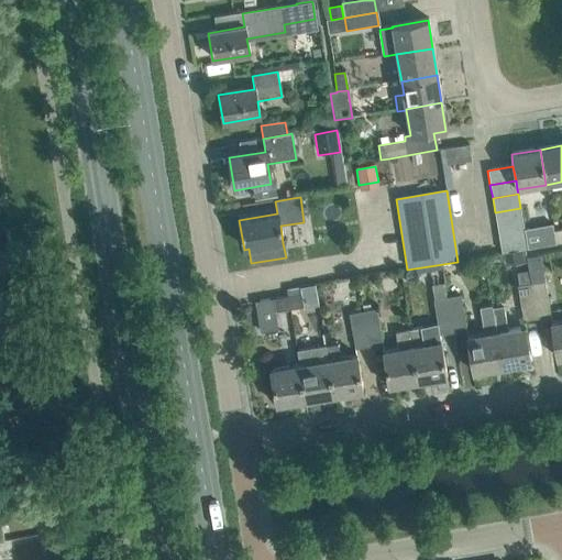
[(522,222),(520,208),(495,212),(497,226),(522,222)]
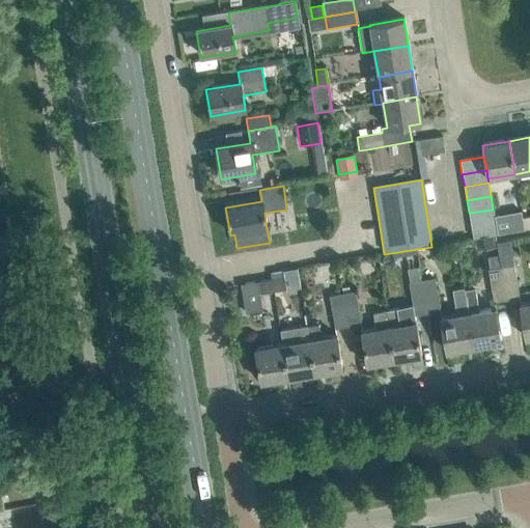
[(495,222),(493,210),(469,213),(471,226),(495,222)]
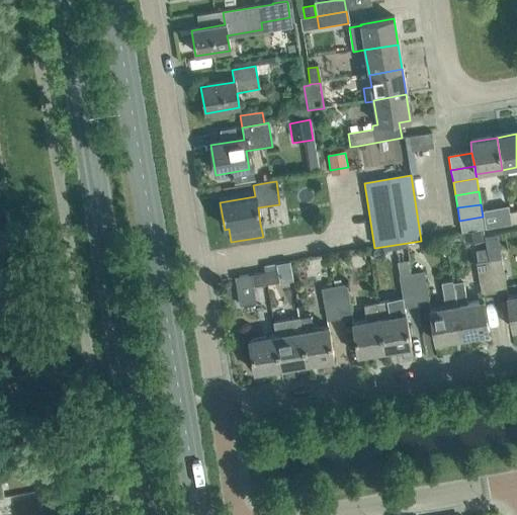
[(511,226),(509,213),(497,216),(499,228),(511,226)]
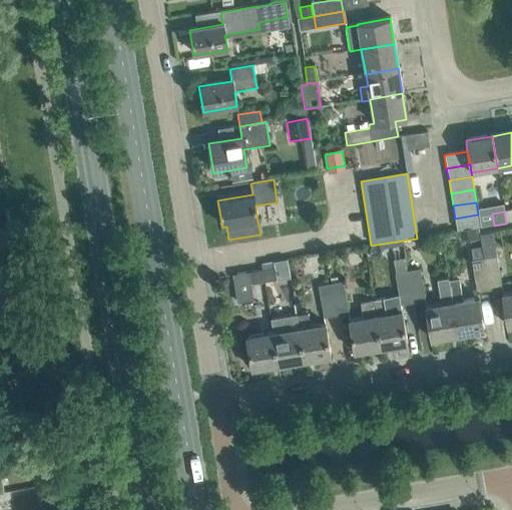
[(480,227),(478,214),(455,218),(457,231),(458,231),(478,227),(480,227)]
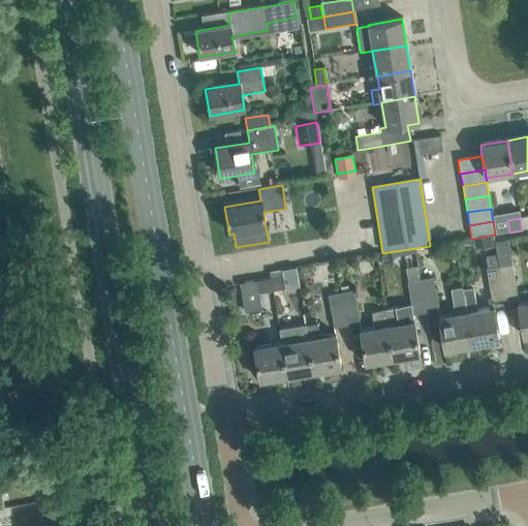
[(474,250),(495,247),(493,235),(472,239),(474,250)]
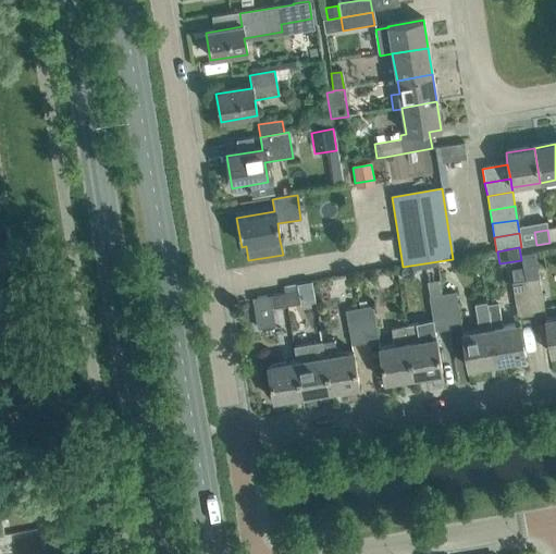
[(531,317),(524,282),(523,282),(521,271),(511,272),(513,284),(511,284),(517,319),(531,317)]
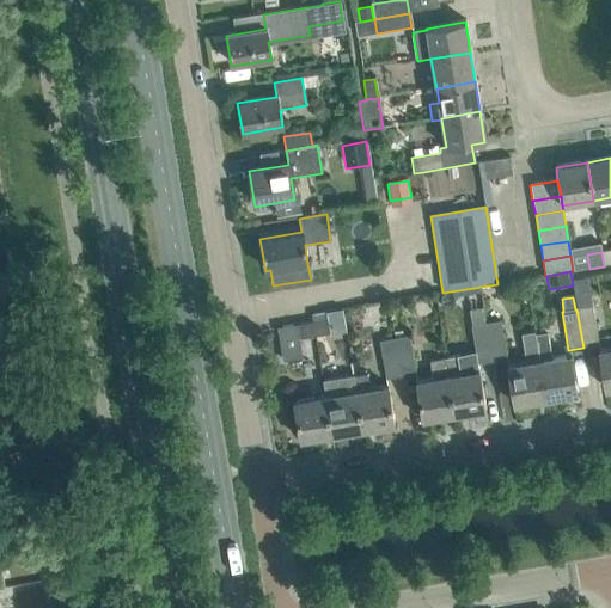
[(598,345),(592,307),(576,309),(584,348),(598,345)]
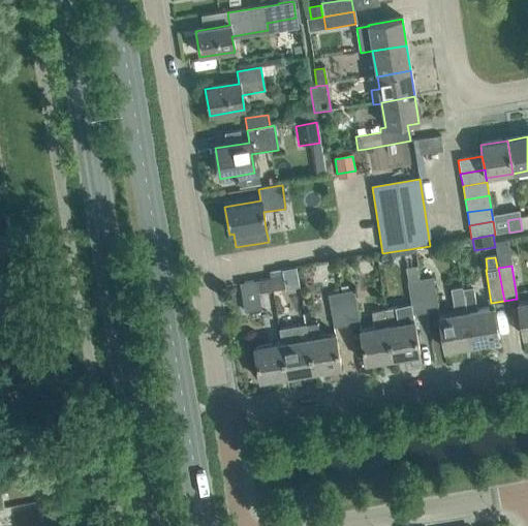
[(284,289),(283,278),(270,280),(272,291),(284,289)]
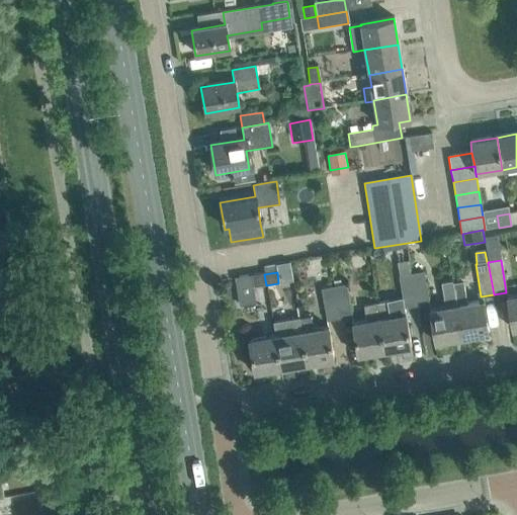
[(428,305),(423,273),(411,275),(416,308),(428,305)]
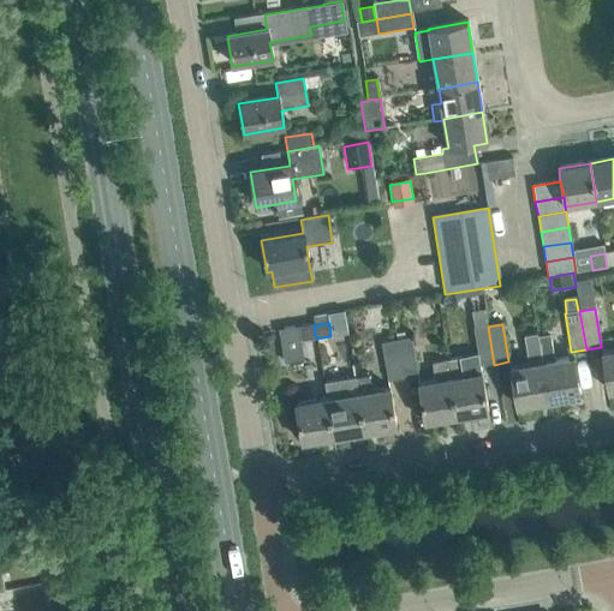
[(300,342),(316,339),(314,325),(279,331),(284,364),(303,361),(300,342)]
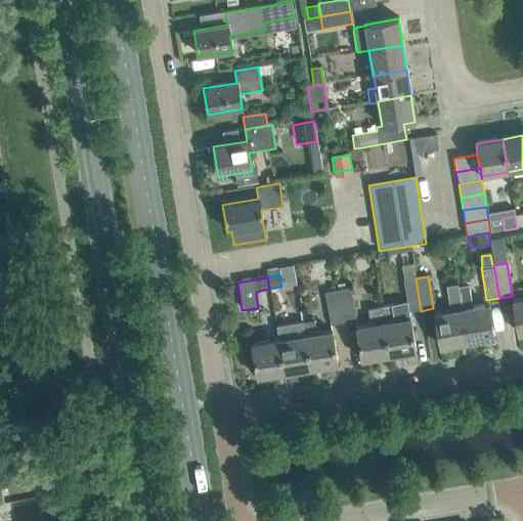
[(421,311),(416,278),(403,280),(408,313),(421,311)]
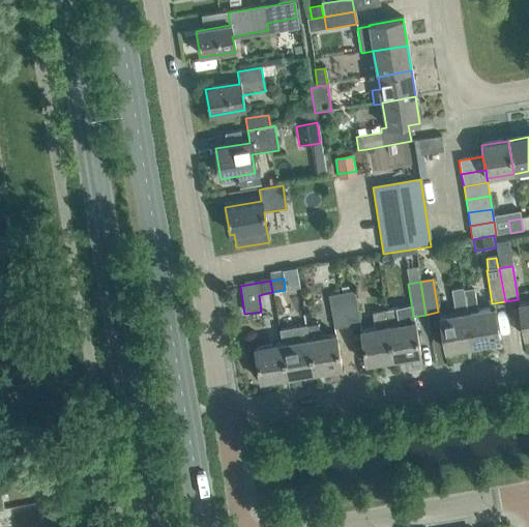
[(456,316),(439,319),(444,352),(472,347),(463,293),(462,290),(451,291),(456,316)]
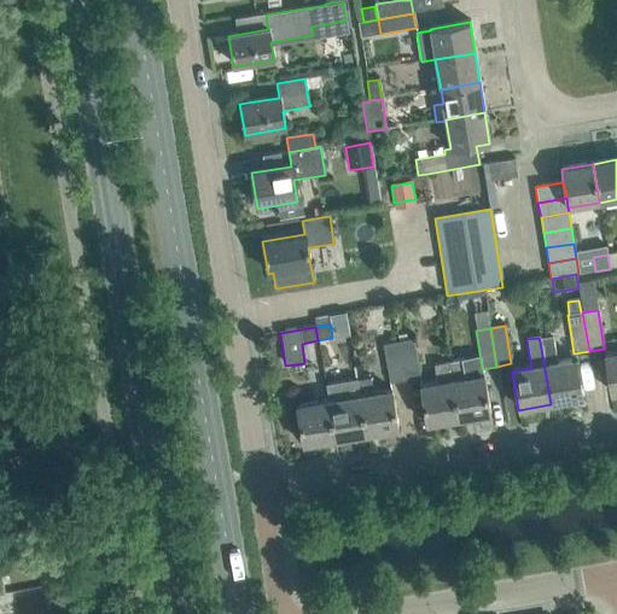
[(553,339),(540,341),(551,404),(582,399),(576,361),(558,363),(553,339)]
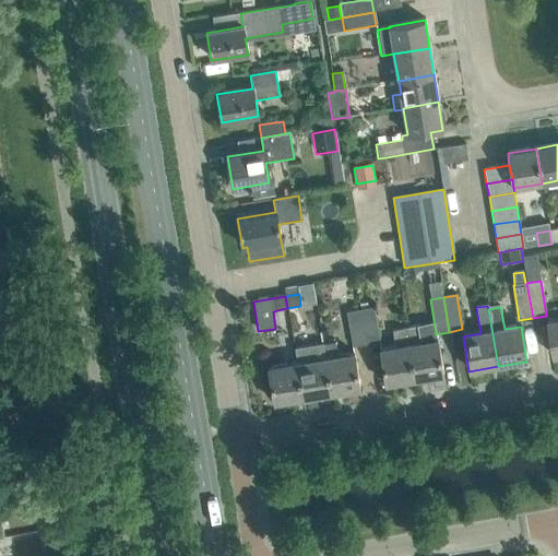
[(379,343),(374,309),(360,310),(366,345),(379,343)]
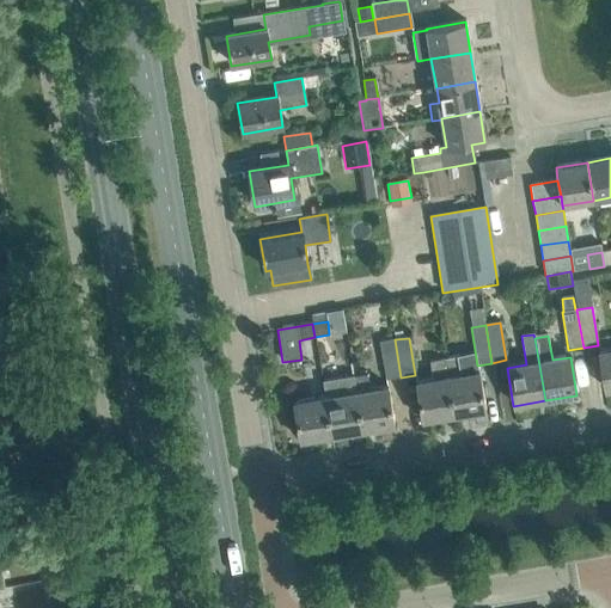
[(401,378),(395,339),(379,342),(385,380),(401,378)]
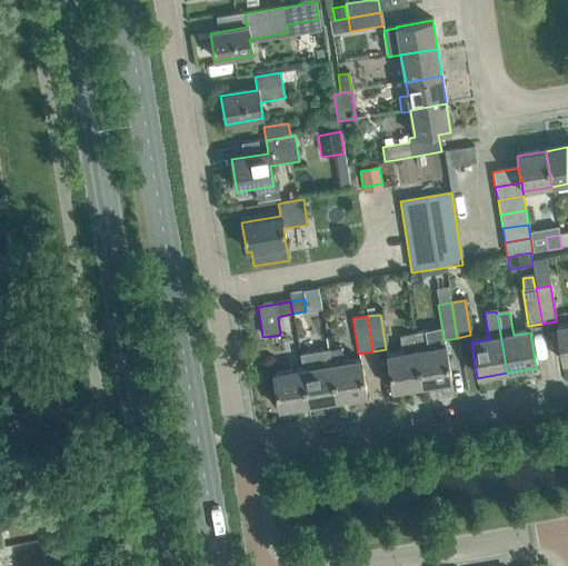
[(567,363),(567,326),(557,328),(562,364),(567,363)]
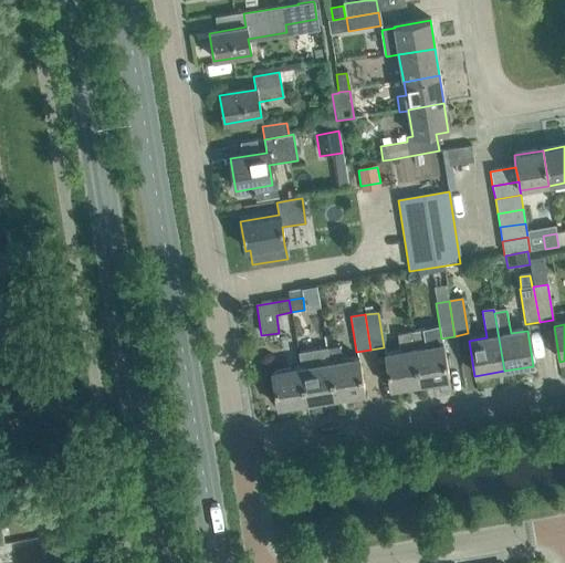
[(443,345),(426,347),(422,331),(411,333),(419,385),(449,381),(443,345)]
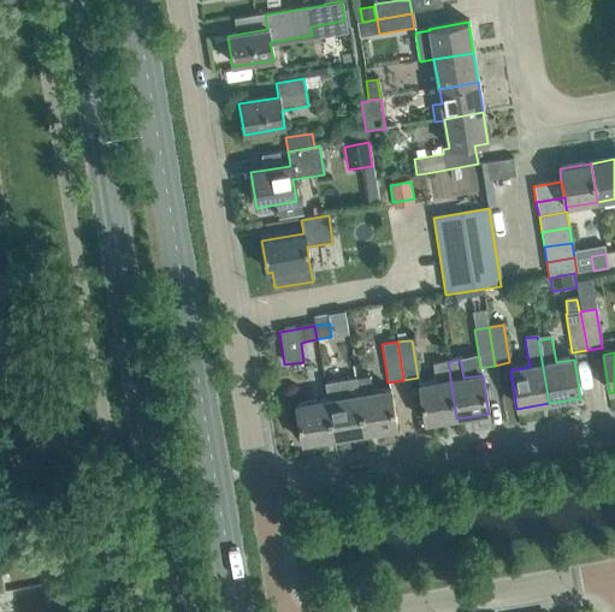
[(456,419),(448,362),(432,364),(435,382),(419,385),(425,423),(456,419)]
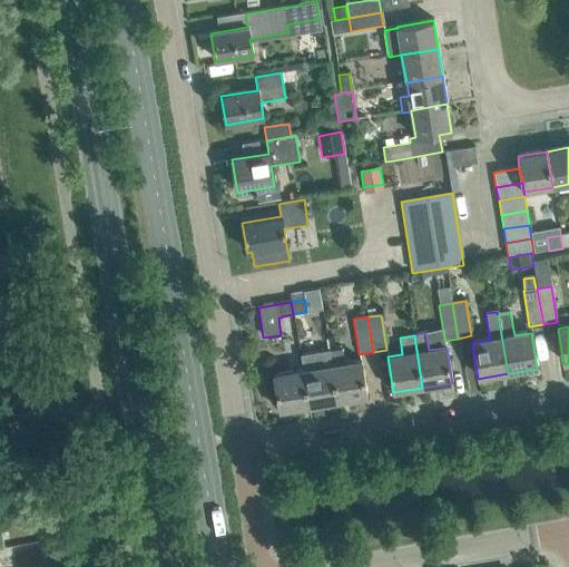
[(361,361),(346,364),(345,358),(342,357),(341,351),(329,353),(331,367),(332,367),(337,402),(366,397),(361,361)]
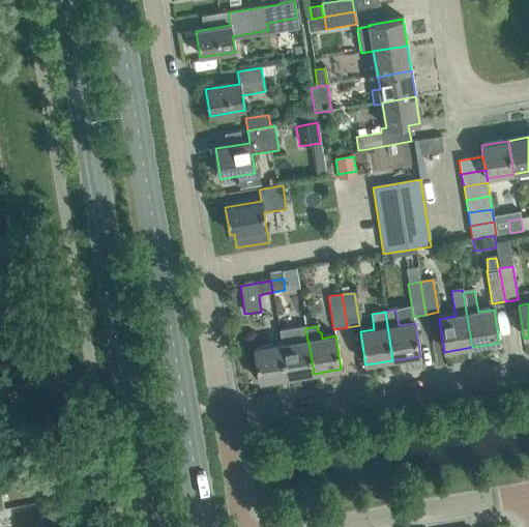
[(305,328),(280,332),(282,345),(287,378),(314,374),(309,341),(307,341),(305,328)]
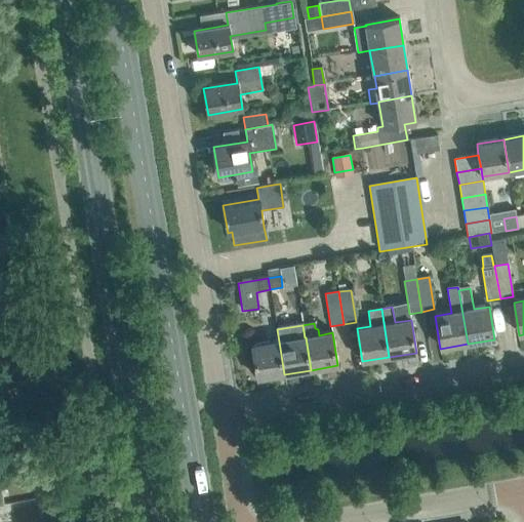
[(284,374),(279,342),(251,347),(257,379),(284,374)]
